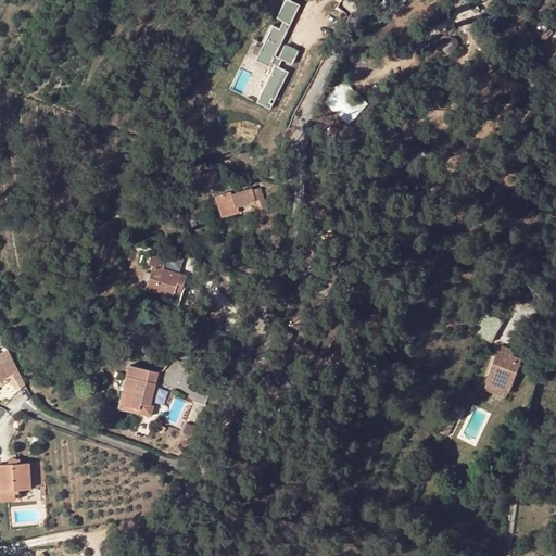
[(272,64),(256,97),(274,103),(287,70),(277,66),(279,58),(272,54),(277,42),(292,3),(285,0),(277,0),(270,17),(277,21),(274,28),(267,26),(258,46),(253,62),(267,67),(268,63),(272,64)]
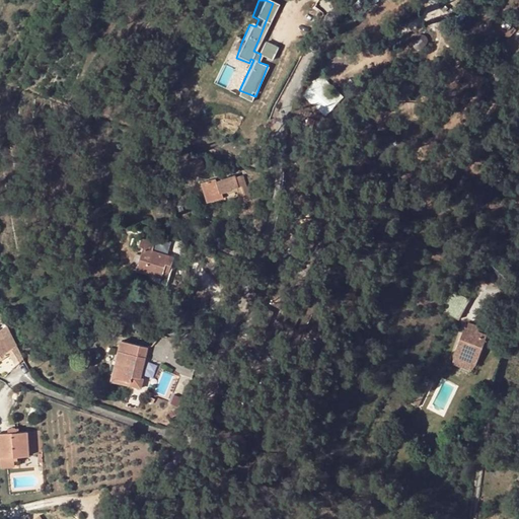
[(236,58),(241,43),(232,40),(227,54),(236,58)]
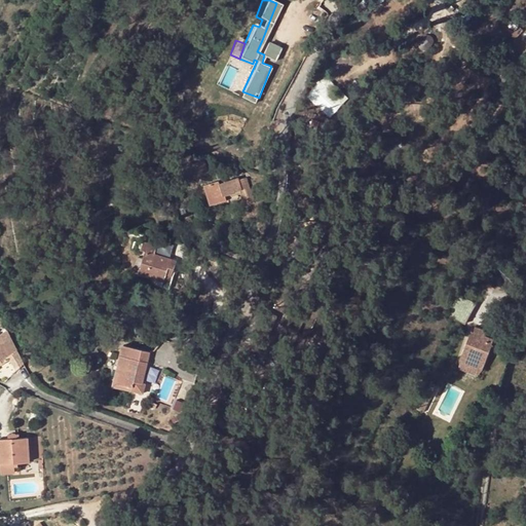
[(274,59),(279,46),(262,40),(257,51),(264,54),(262,63),(271,66),(274,59)]
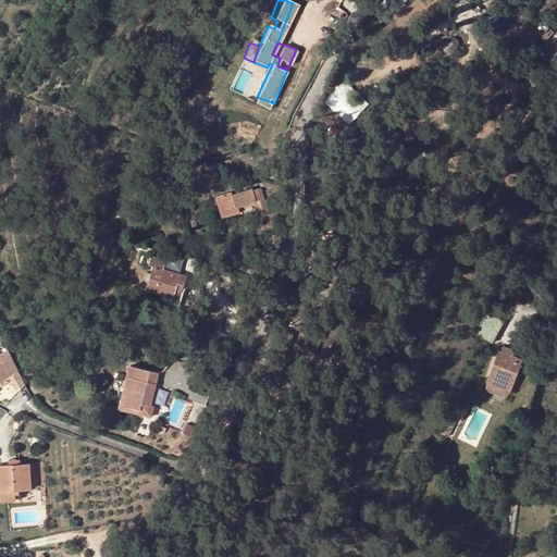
[(343,82),(327,108),(356,124),(371,98),(343,82)]
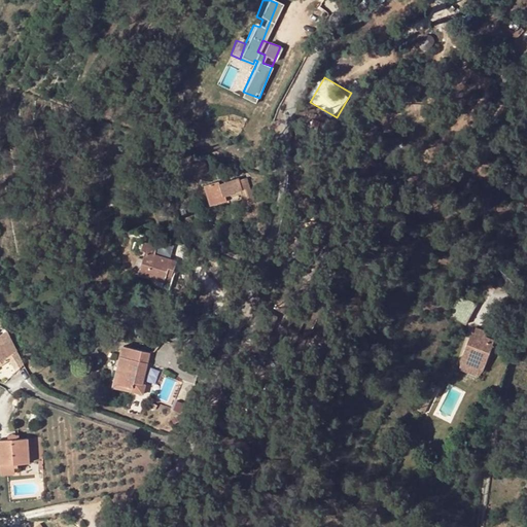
[(243,92),(241,96),(257,103),(259,98),(243,92)]
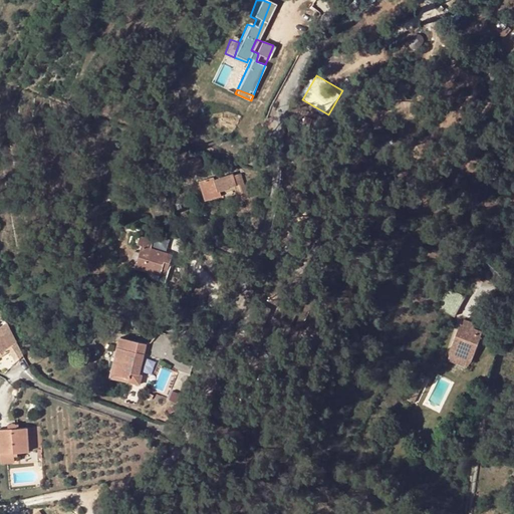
[(174,157),(167,159),(170,169),(171,169),(177,168),(174,157)]
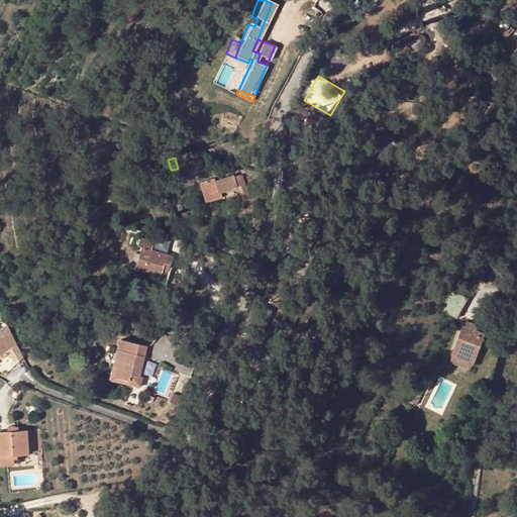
[(201,159),(188,162),(192,175),(204,172),(201,159)]
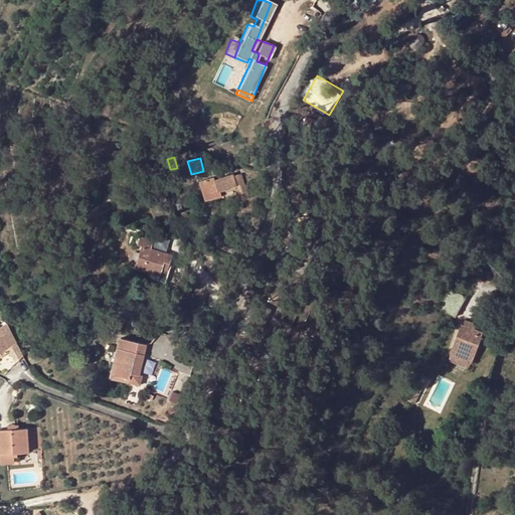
[(171,169),(175,180),(180,179),(177,168),(171,169)]
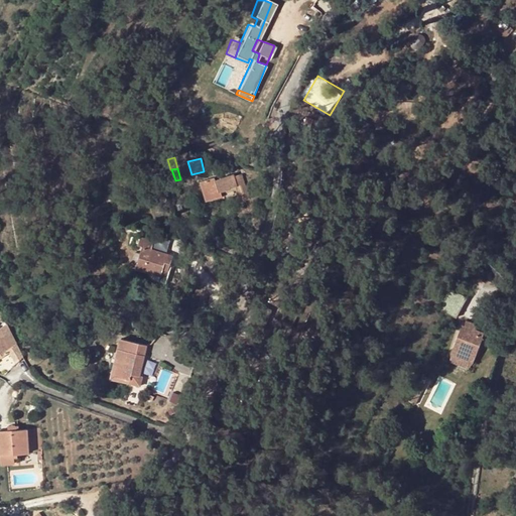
[(237,186),(238,190),(242,203),(250,200),(243,174),(235,176),(234,174),(216,180),(215,177),(201,181),(207,202),(223,197),(222,191),(237,186)]
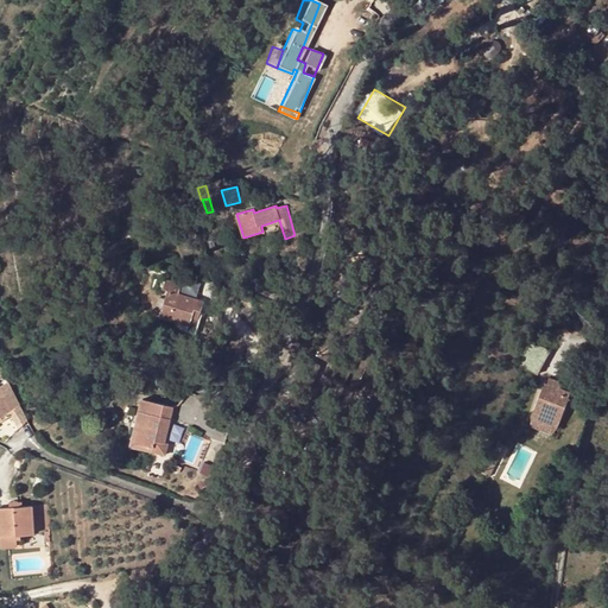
[(261,226),(263,232),(266,230),(266,228),(280,225),(279,220),(261,226)]
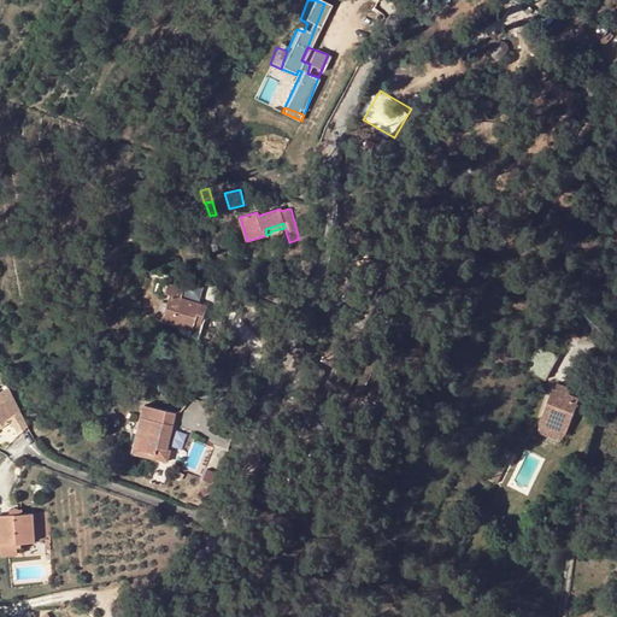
[(184,289),(168,283),(165,293),(170,295),(163,321),(192,330),(194,323),(197,316),(203,318),(206,306),(181,298),(184,289)]
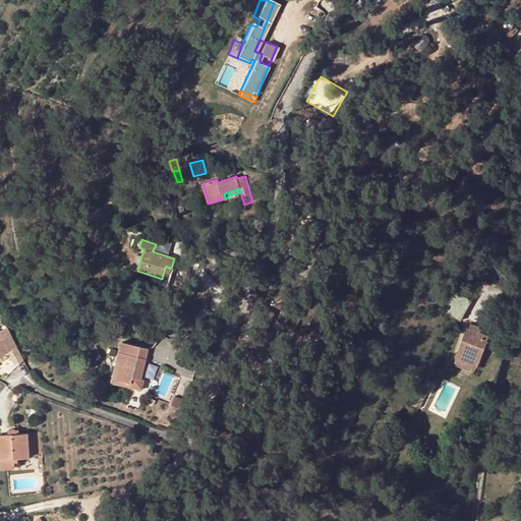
[(462,321),(474,300),(458,290),(446,311),(462,321)]
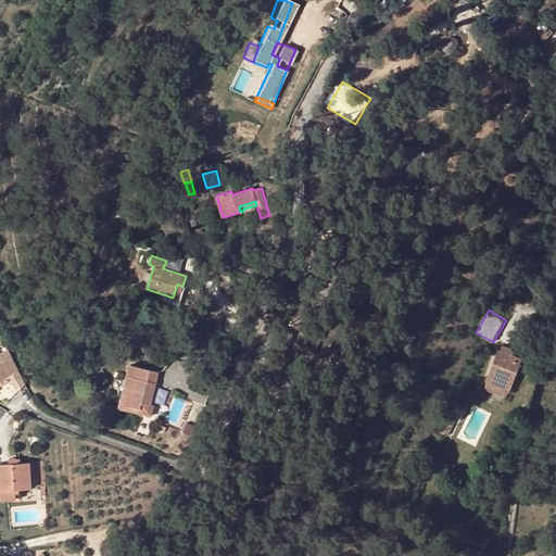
[(114,355),(126,361),(129,358),(133,351),(137,346),(131,341),(114,355)]
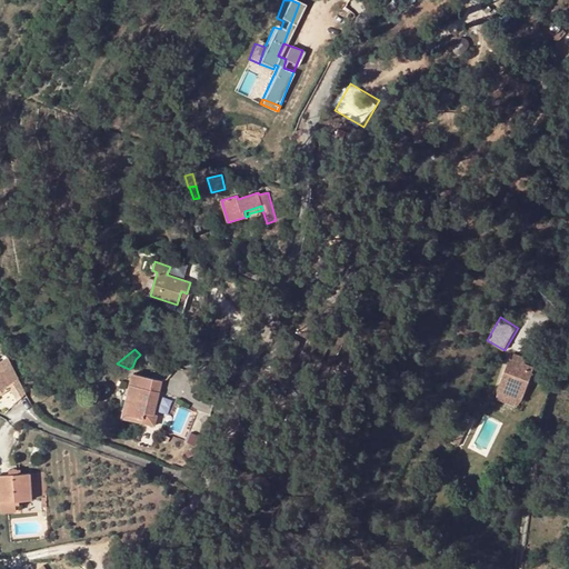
[(282,355),(275,369),(286,375),(293,360),(282,355)]
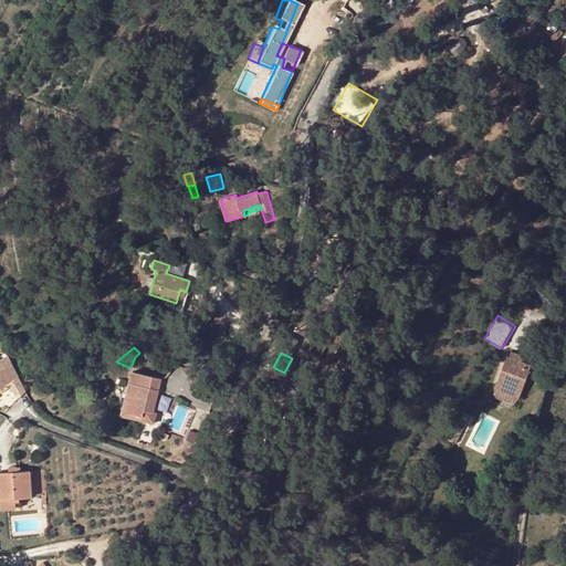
[(19,378),(8,356),(1,360),(0,360),(0,370),(9,385),(19,378)]
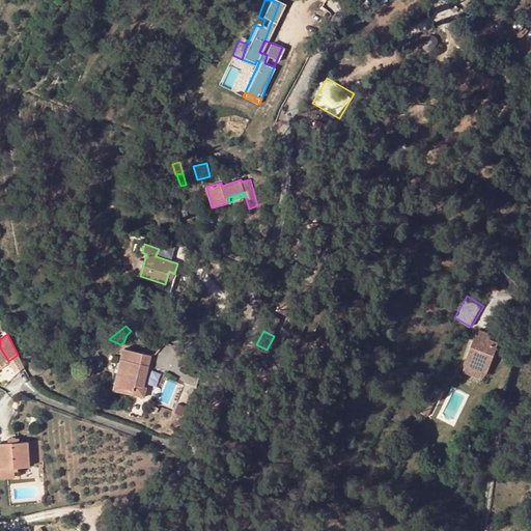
[(487,342),(473,337),(467,355),(473,357),(490,364),(495,351),(486,347),(487,342)]
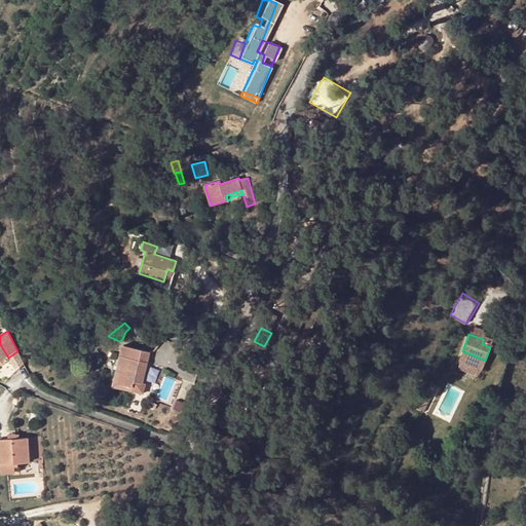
[(262,352),(264,346),(254,341),(252,347),(262,352)]
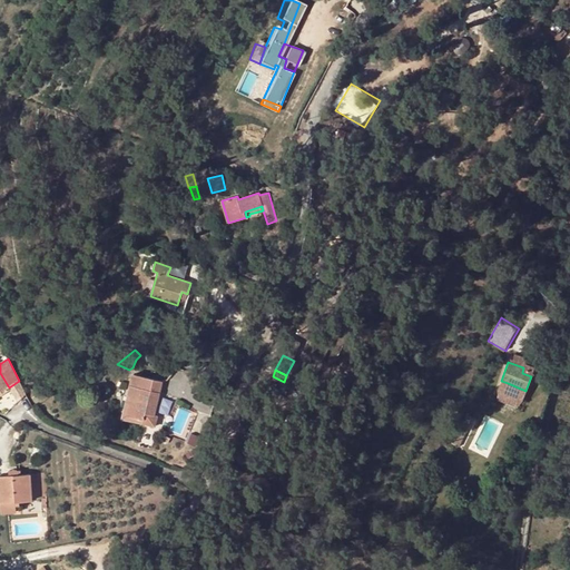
[(0,396),(10,390),(9,387),(0,373),(0,396)]
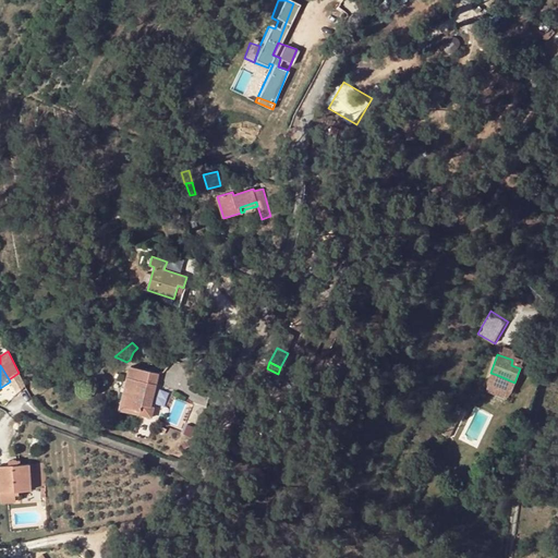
[(159,374),(131,367),(120,410),(152,417),(154,407),(150,407),(159,374)]
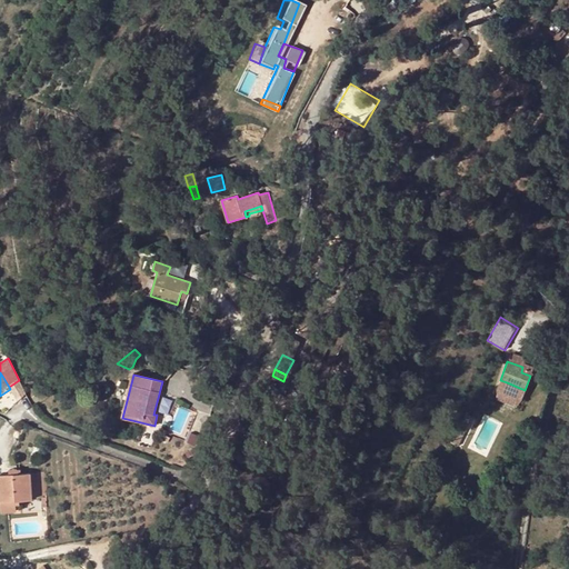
[(10,389),(18,401),(26,395),(19,380),(9,387),(10,389)]
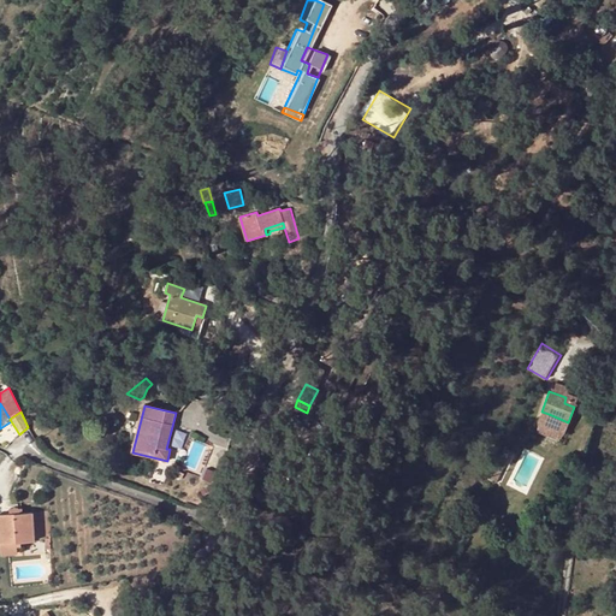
[(564,430),(568,422),(549,414),(546,422),(564,430)]
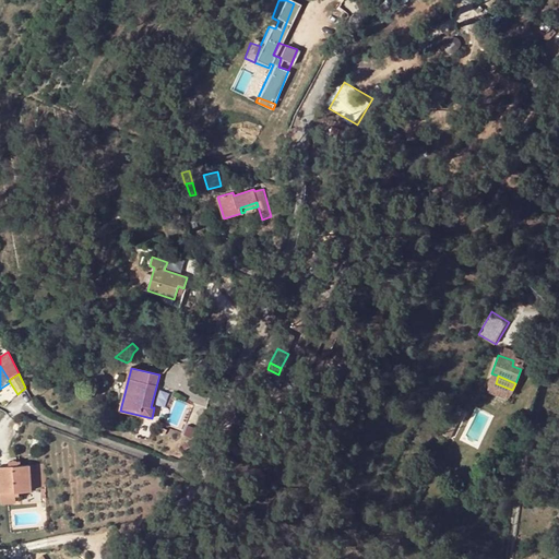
[(0,483),(0,494),(20,492),(32,491),(31,488),(30,468),(30,465),(0,467),(0,483)]
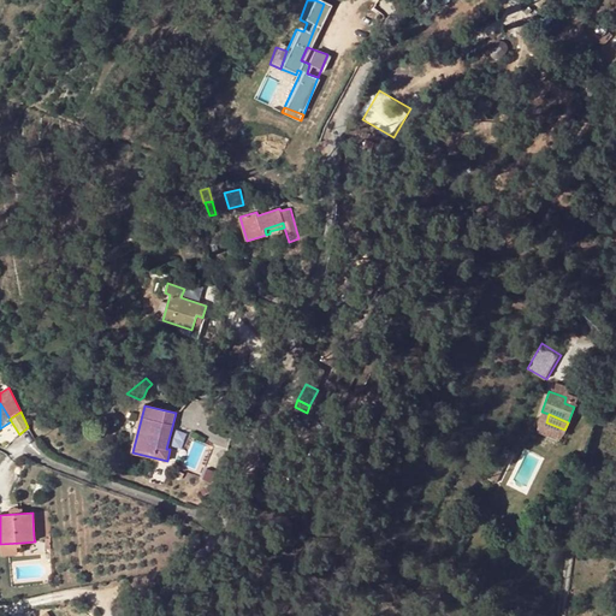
[(33,516),(34,538),(49,537),(48,516),(33,516)]
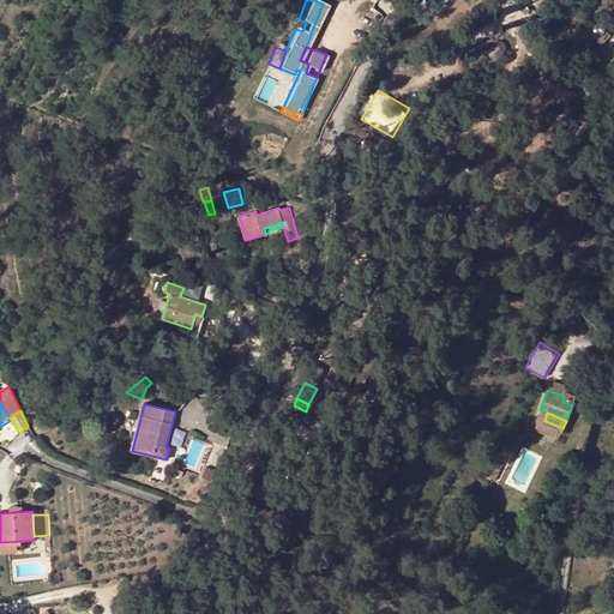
[(22,541),(0,542),(1,554),(18,553),(18,546),(22,546),(22,541)]
